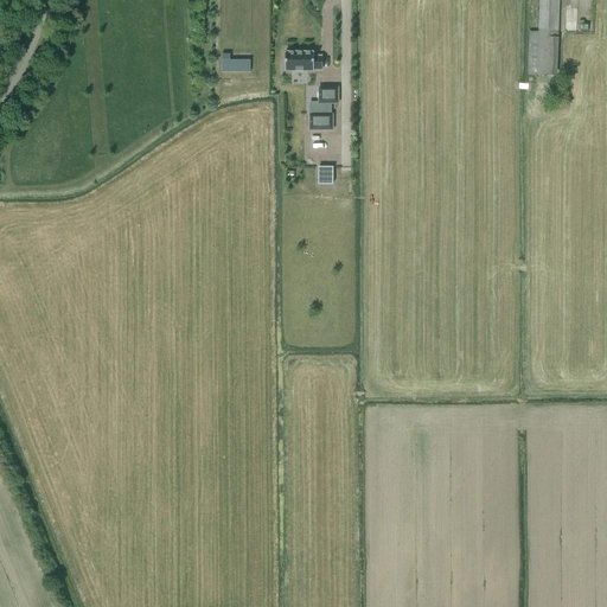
[(557,31),(558,0),(540,0),(538,31),(557,31)]
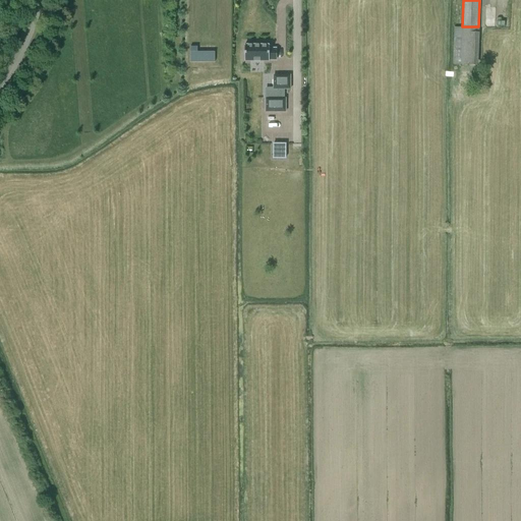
[(190,62),(215,62),(215,51),(197,51),(197,46),(191,46),(190,62)]
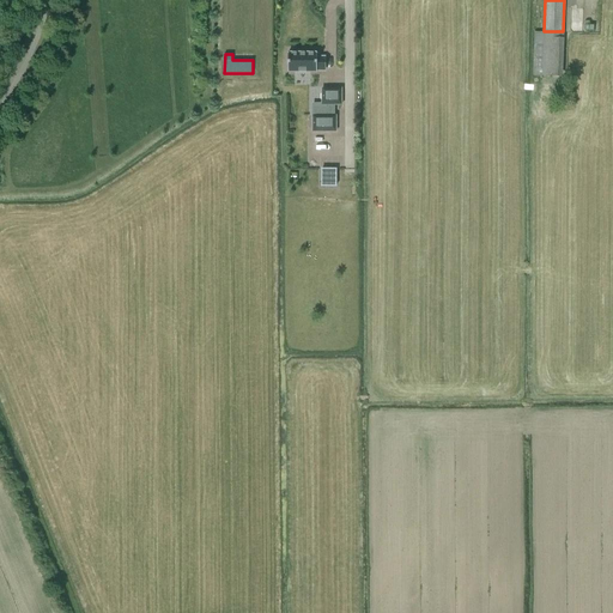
[(287,54),(287,72),(317,72),(317,70),(325,70),(325,58),(317,58),(317,54),(287,54)]
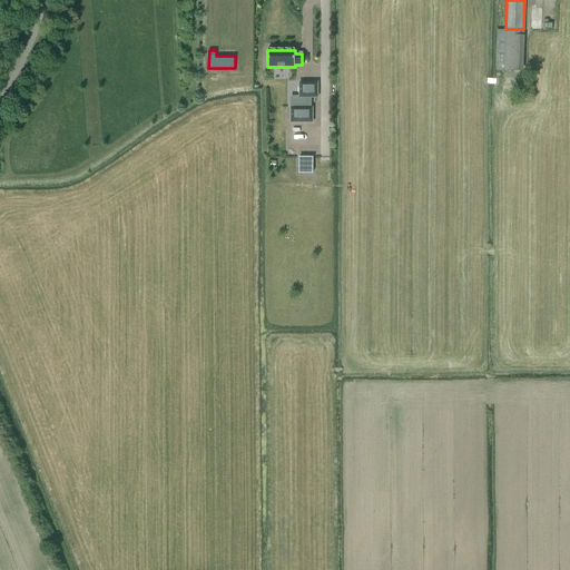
[(302,108),(291,108),(291,123),(313,123),(313,108),(310,108),(310,98),(317,98),(317,84),(300,84),(300,97),(300,98),(302,98),(302,108)]
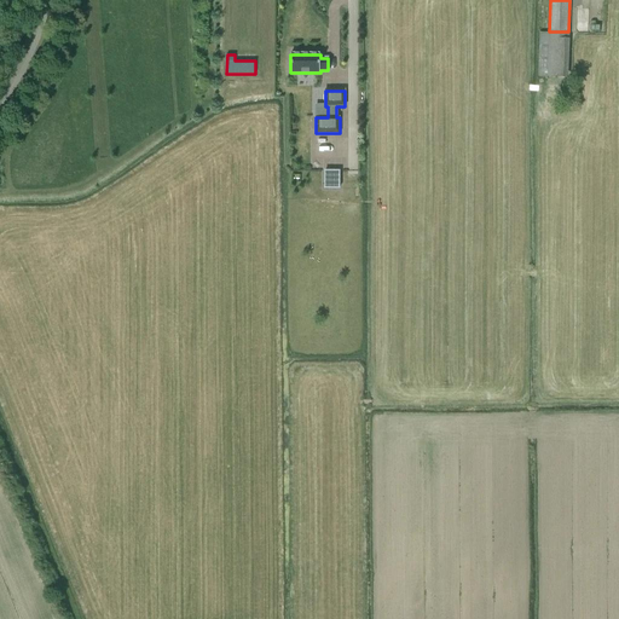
[(340,189),(340,171),(324,171),(324,189),(340,189)]
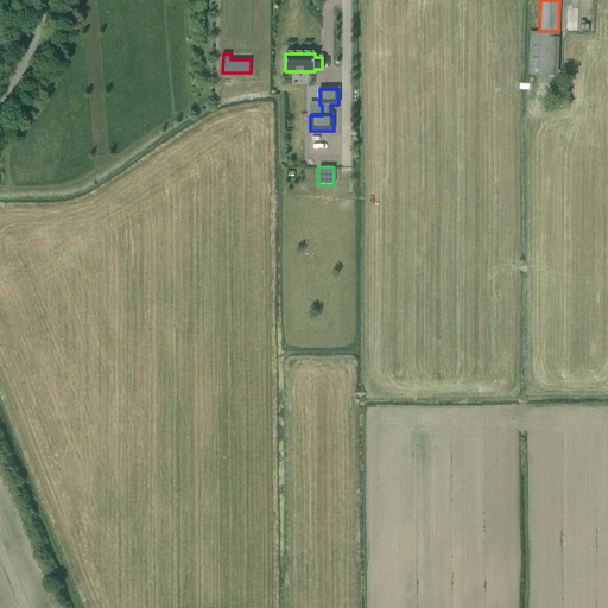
All buildings are outlined.
